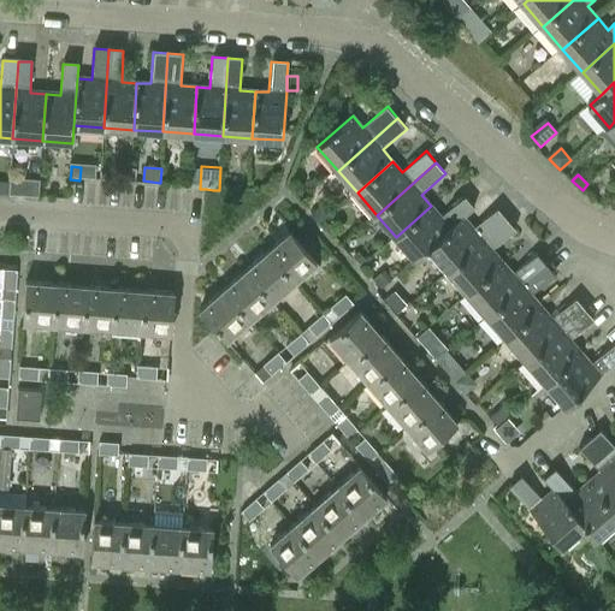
[(0,196),(10,197),(11,184),(0,183),(0,196)]
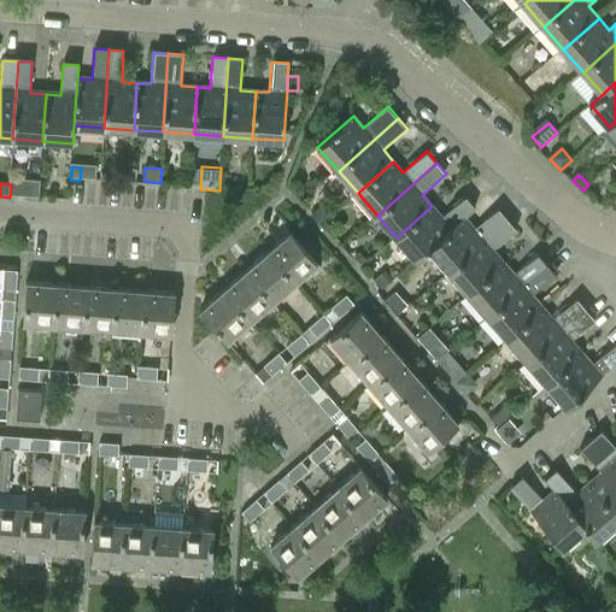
[(465,218),(476,207),(467,196),(441,218),(432,206),(397,237),(416,260),(429,248),(465,218)]
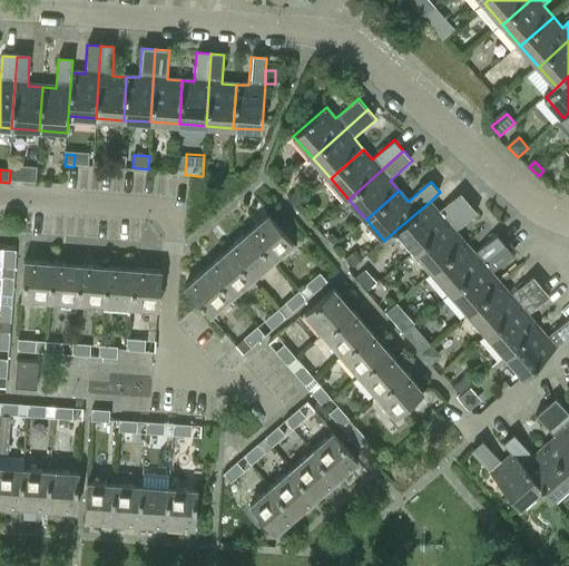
[(296,208),(304,202),(295,193),(288,199),(296,208)]
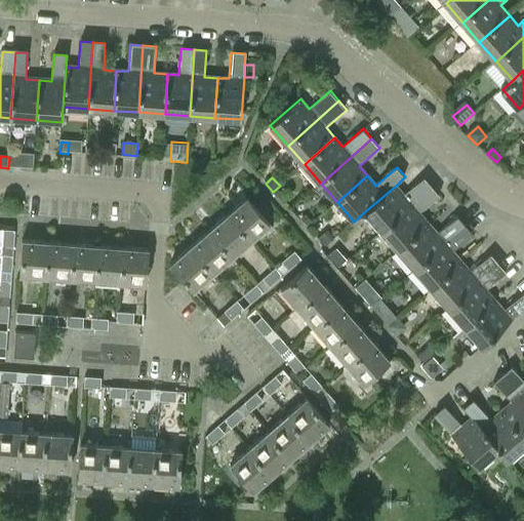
[(383,232),(433,188),(425,177),(404,195),(396,186),(365,211),(383,232)]
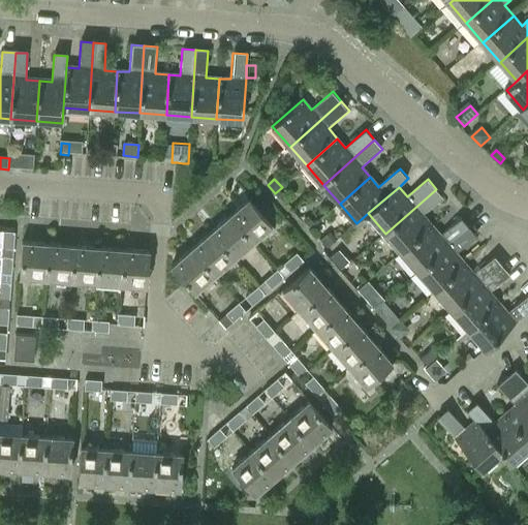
[(424,216),(444,197),(436,189),(385,234),(402,252),(433,226),(424,216)]
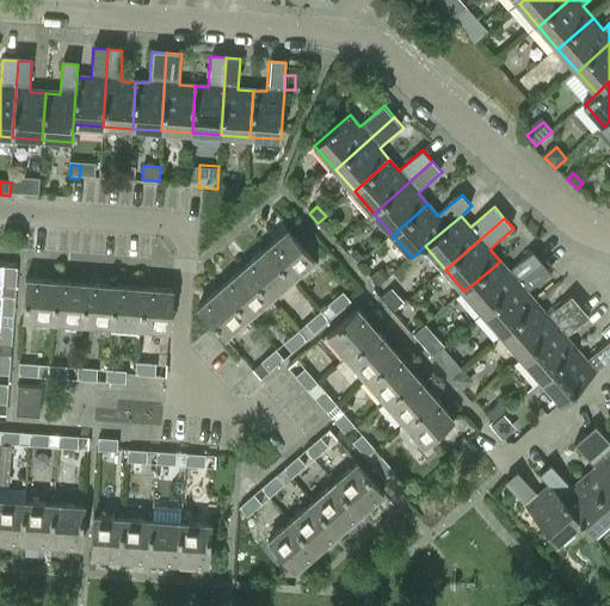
[(293,282),(315,261),(288,230),(265,251),(293,282)]
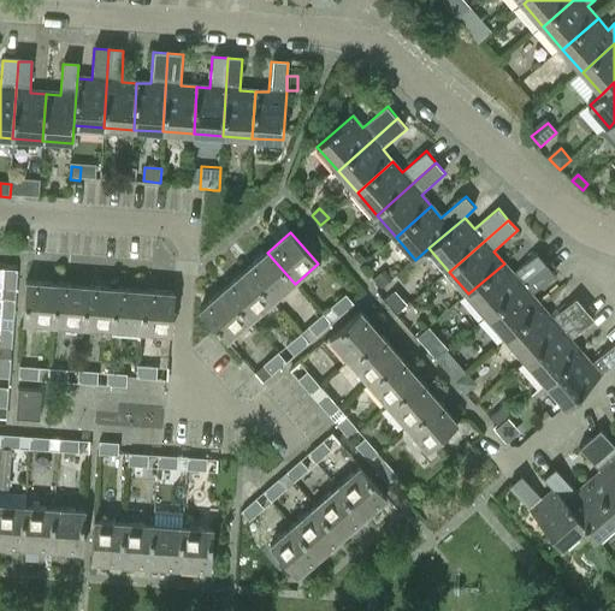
[(272,303),(295,284),(267,253),(244,272),(272,303)]
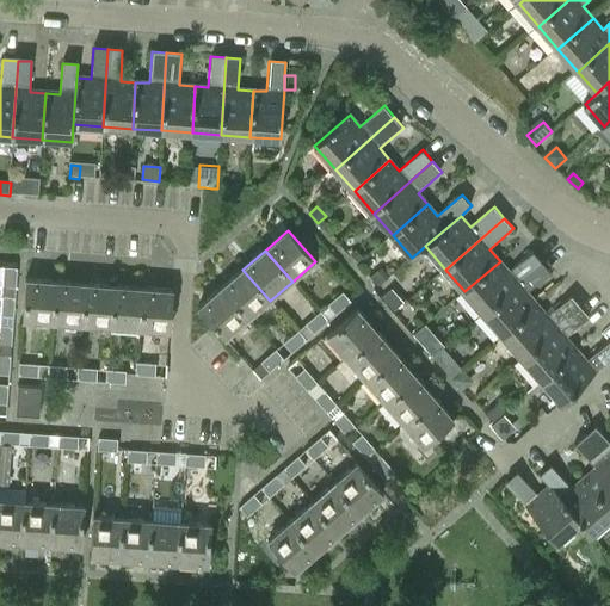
[(485,314),(543,263),(533,252),(510,272),(500,261),(464,291),(485,314)]
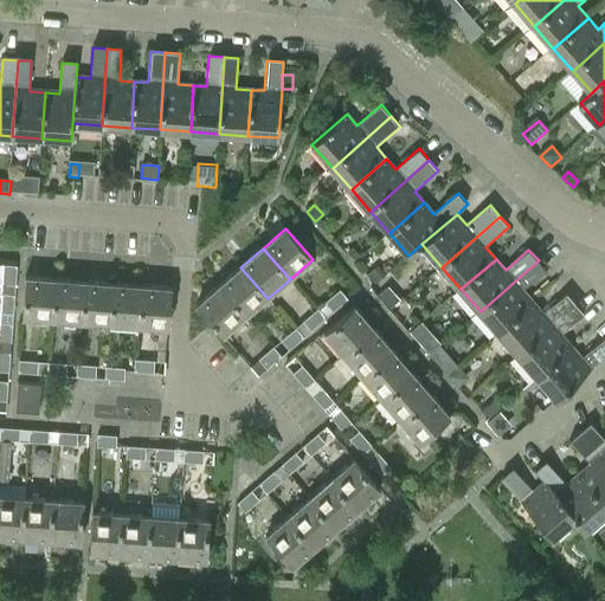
[(349,256),(355,263),(360,258),(353,252),(349,256)]
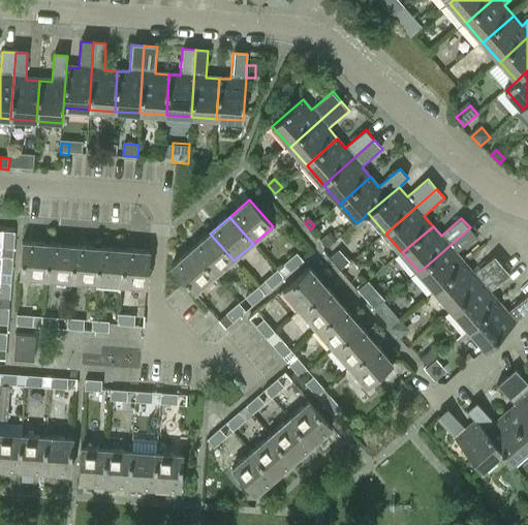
[(457,254),(477,237),(470,227),(420,272),(436,291),(466,265),(457,254)]
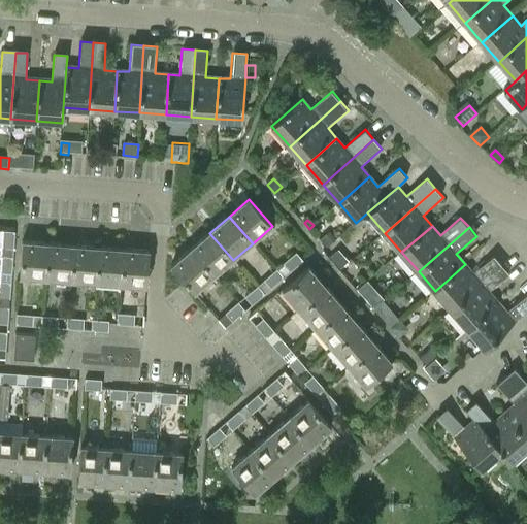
[(14,250),(15,234),(6,233),(5,249),(14,250)]
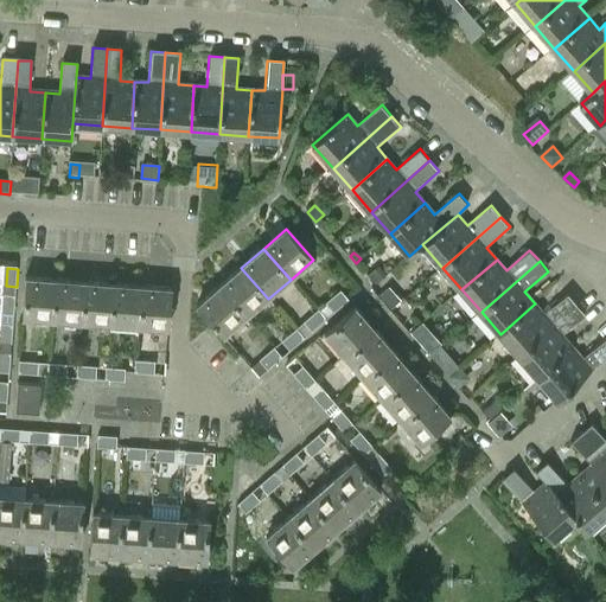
[(246,318),(268,299),(241,268),(219,288),(246,318)]
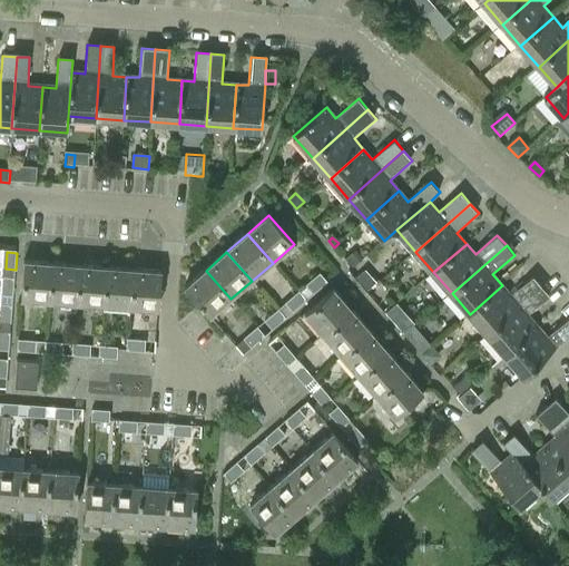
[(356,253),(346,262),(352,269),(362,260),(356,253)]
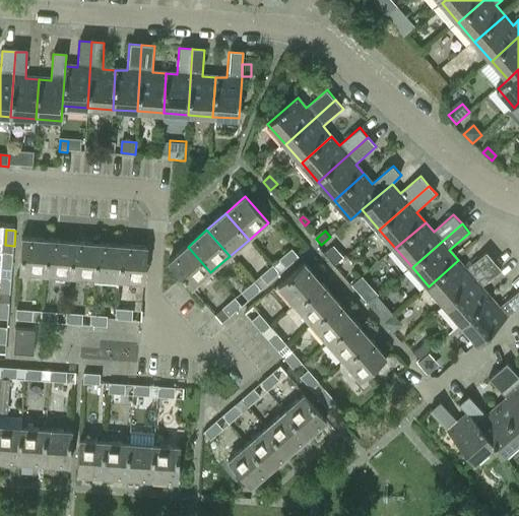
[(45,276),(48,241),(22,239),(20,274),(45,276)]
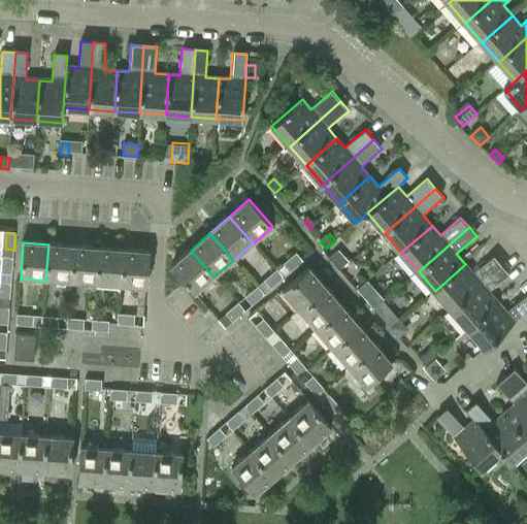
[(71,283),(74,247),(48,244),(45,281),(71,283)]
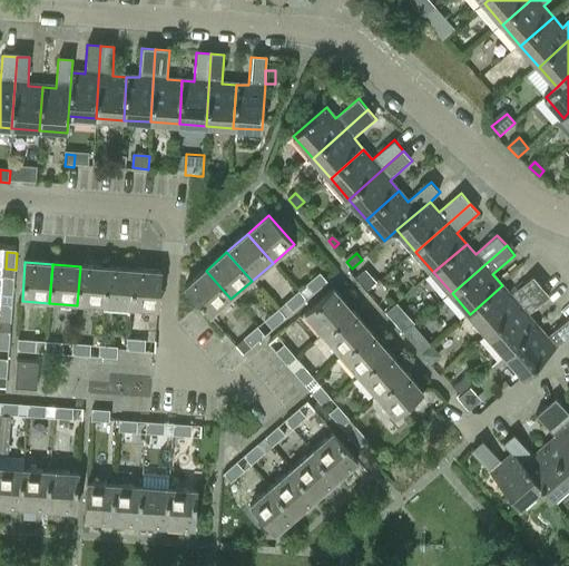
[(105,306),(107,269),(80,266),(77,305),(105,306)]
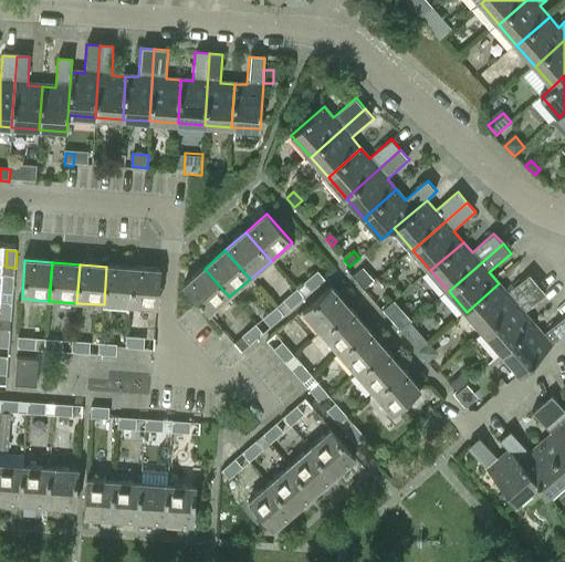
[(131,306),(133,268),(106,267),(104,304),(131,306)]
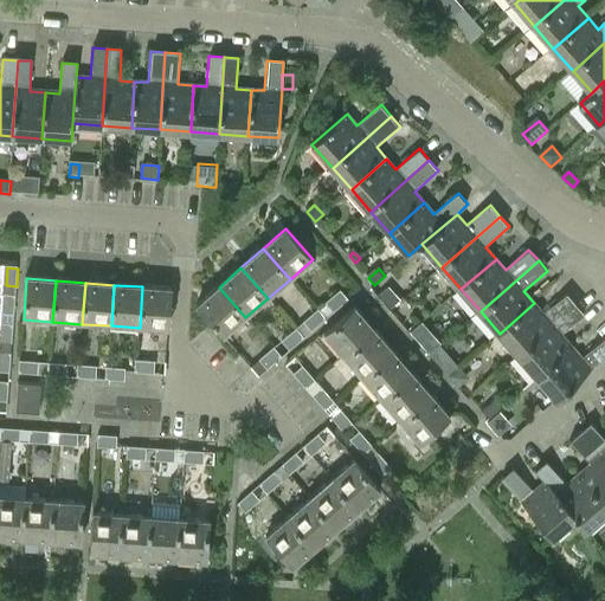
[(169,330),(172,289),(142,286),(140,328),(169,330)]
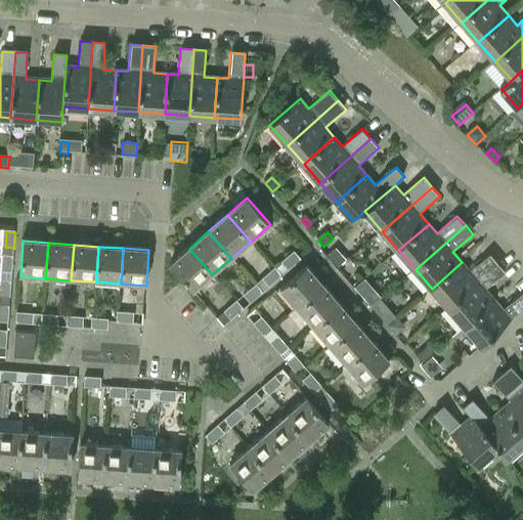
[(193,291),(212,274),(189,249),(170,265),(193,291)]
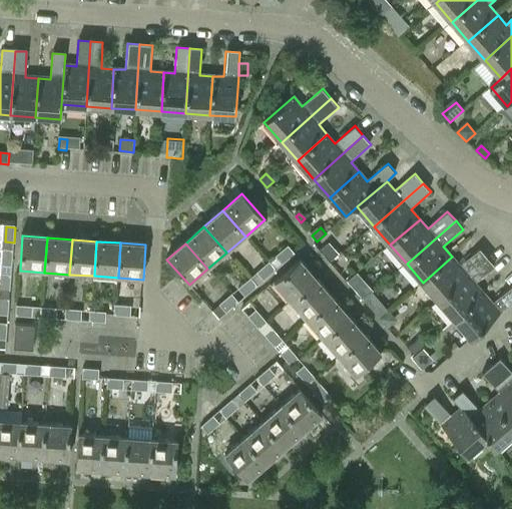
[(320,252),(330,264),(339,257),(329,245),(320,252)]
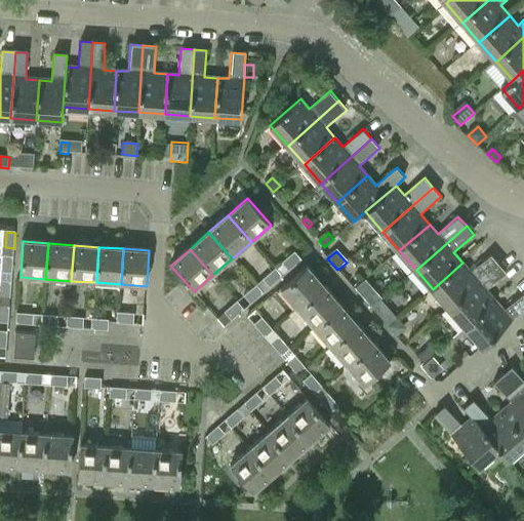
[(301,262),(301,261),(295,253),(282,265),(289,273),(301,262)]
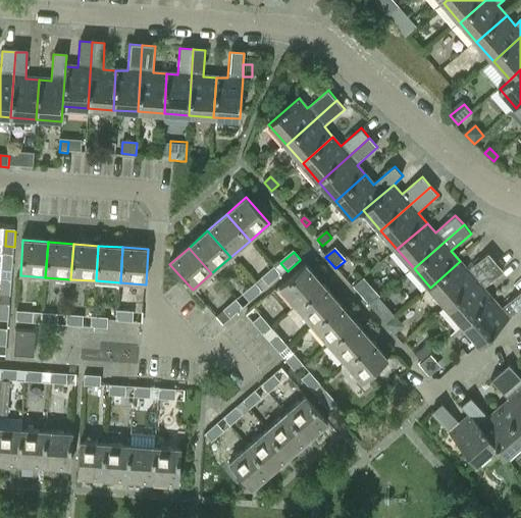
[(447,306),(497,262),(489,254),(469,271),(460,261),(430,288),(447,306)]
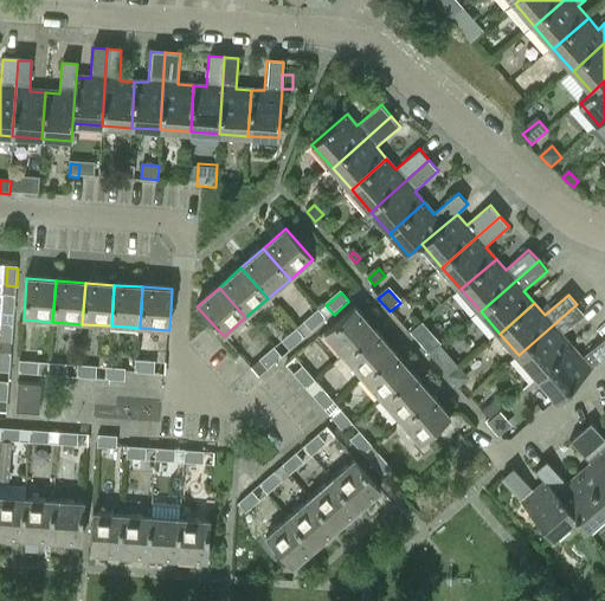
[(14,317),(15,298),(4,297),(2,316),(14,317)]
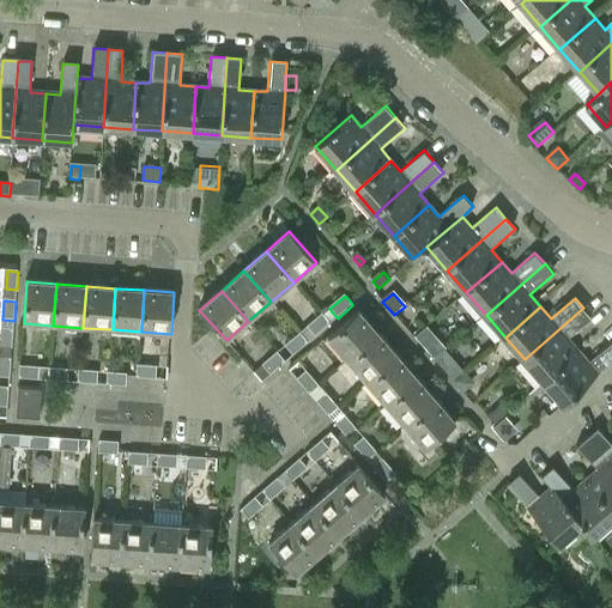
[(569,340),(593,318),(583,308),(525,359),(544,382),(580,352),(569,340)]
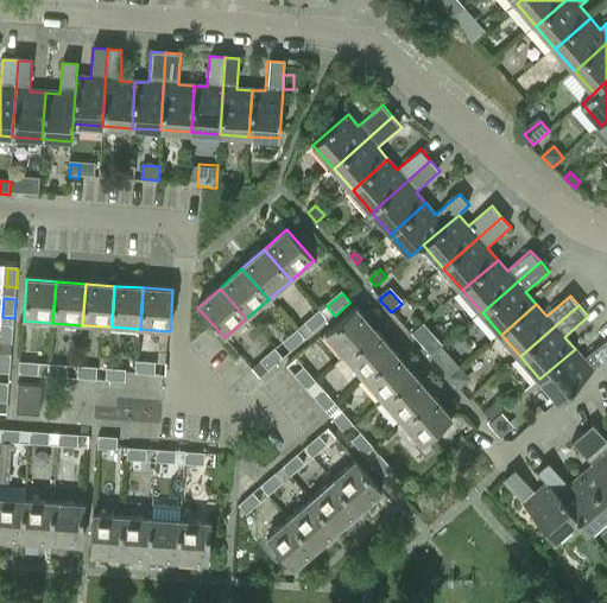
[(345,357),(375,331),(355,308),(324,335),(345,357)]
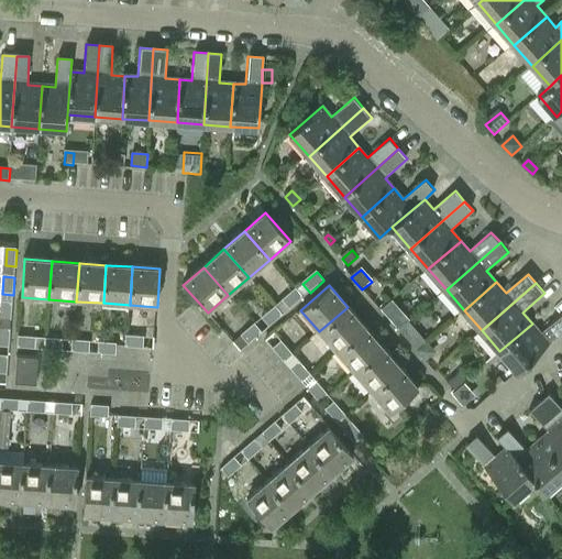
[(302,299),(302,298),(295,291),(282,302),(289,310),(302,299)]
